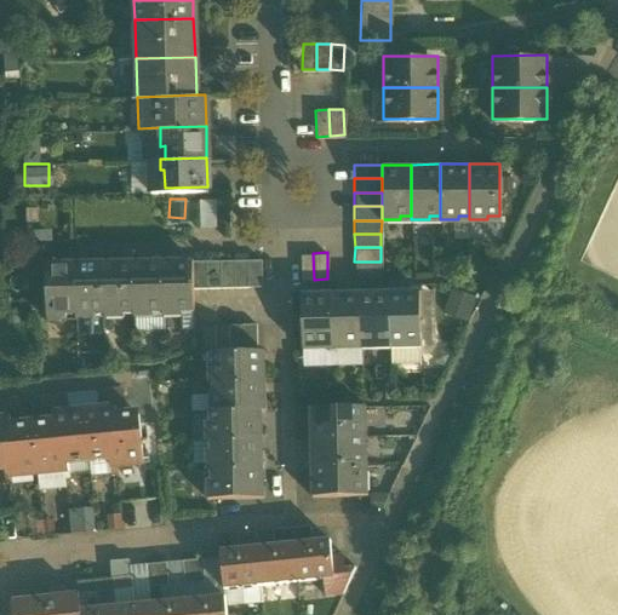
[(313,253),(299,253),(301,280),(314,280),(313,253)]
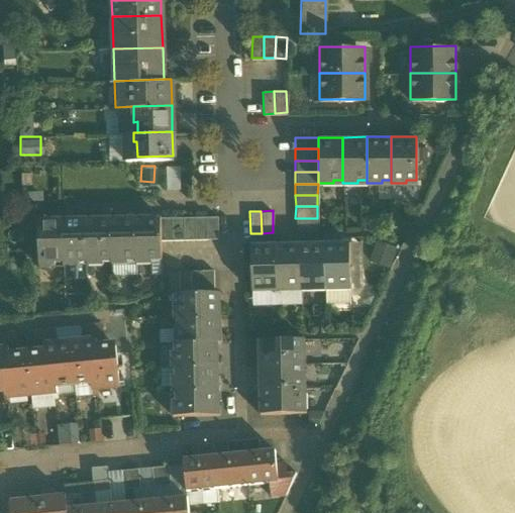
[(134,215),(110,216),(111,259),(111,263),(127,262),(126,259),(135,258),(134,215)]
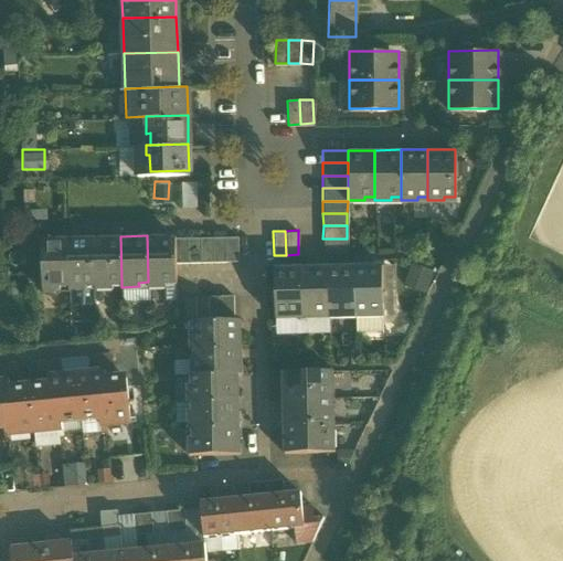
[(174,236),(174,235),(147,235),(148,282),(148,286),(165,286),(165,282),(174,282),(174,261),(174,236)]
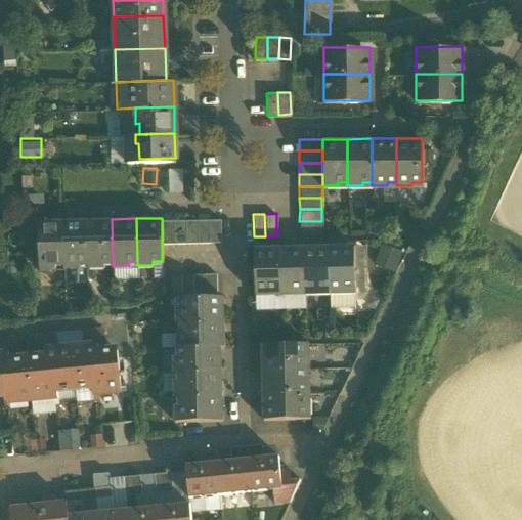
[(197,218),(184,219),(185,242),(197,241),(197,218)]
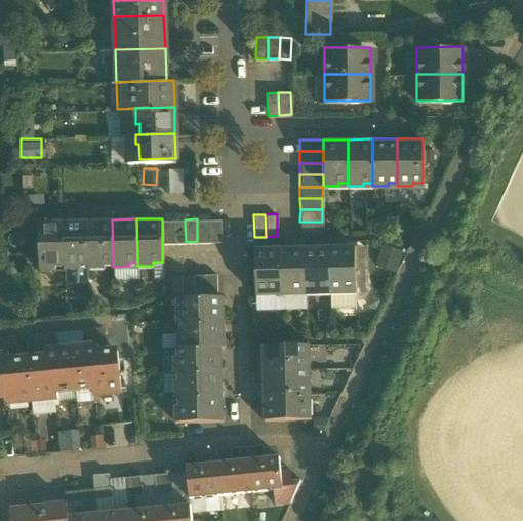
[(208,218),(197,218),(197,241),(209,241),(208,218)]
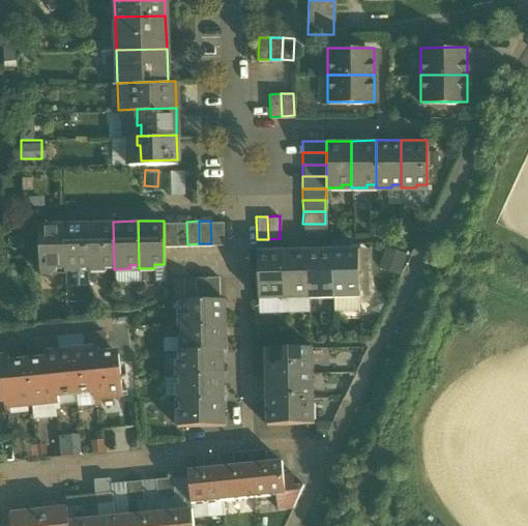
[(223,243),(223,221),(210,221),(211,243),(223,243)]
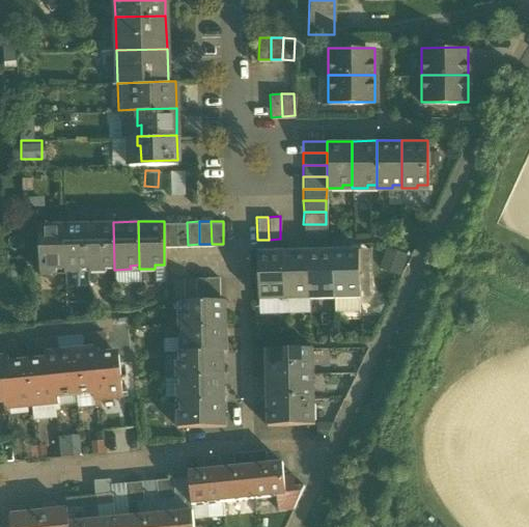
[(88,222),(63,223),(64,267),(64,271),(80,271),(80,267),(89,267),(88,222)]
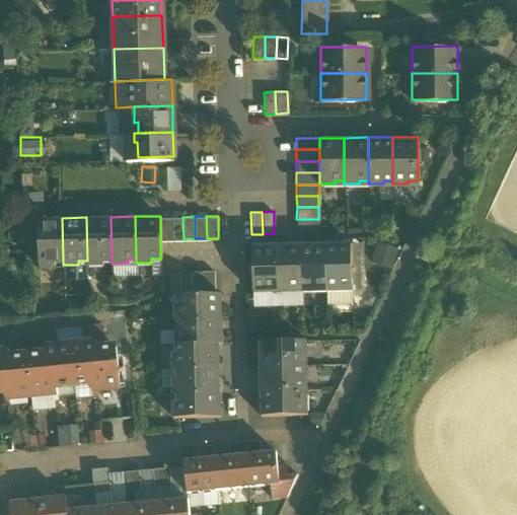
[(111,217),(86,217),(87,261),(87,265),(102,264),(102,260),(112,260),(111,217)]
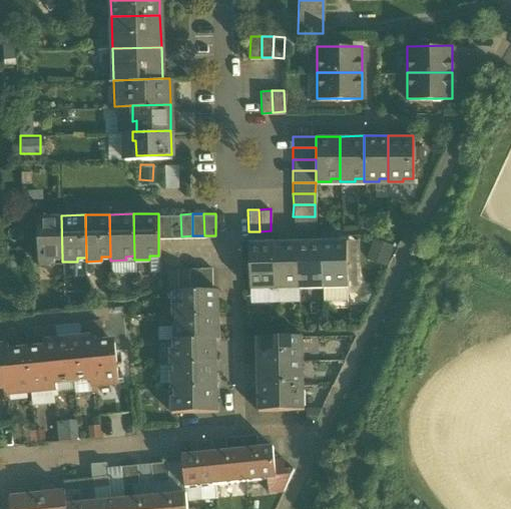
[(169,214),(158,214),(158,236),(170,236),(169,214)]
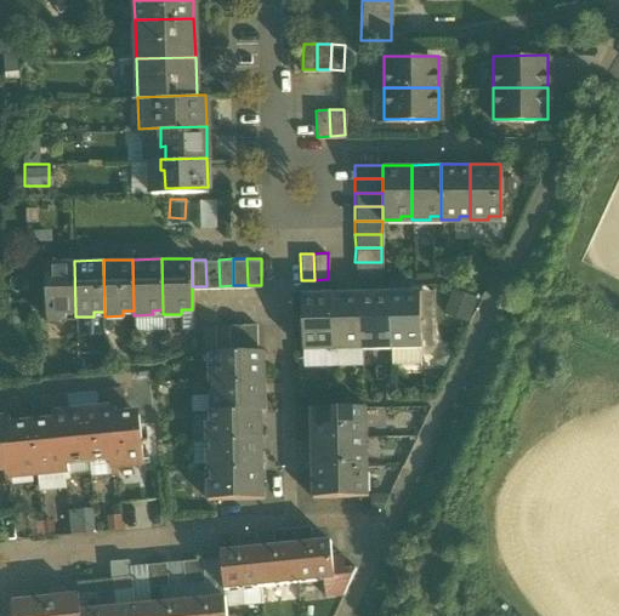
[(219,260),(205,260),(206,286),(220,286),(219,260)]
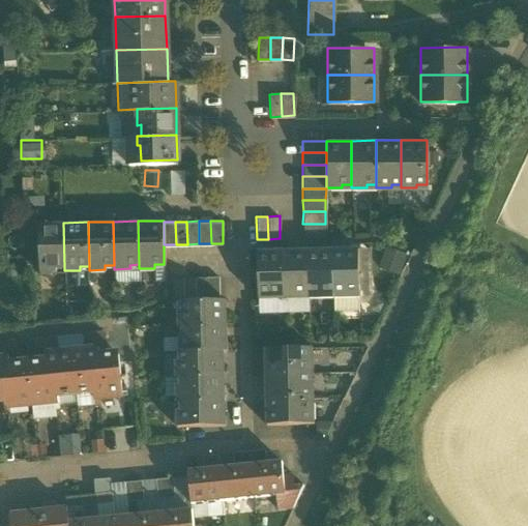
[(63,223),(37,224),(39,271),(55,271),(55,267),(64,266),(63,223)]
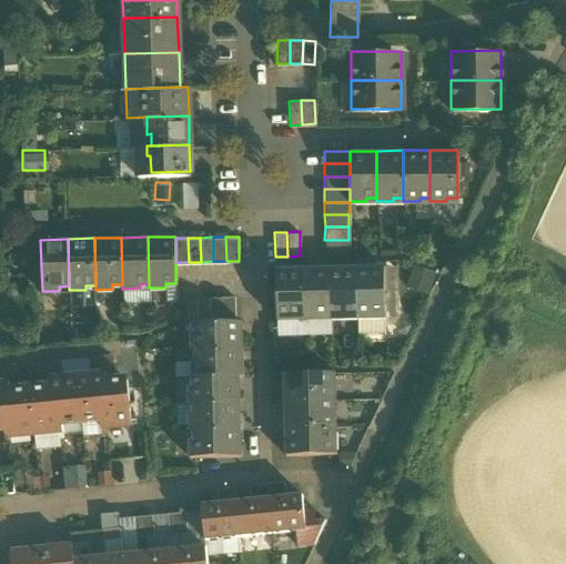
[(349,240),(324,240),(324,252),(349,252),(349,240)]
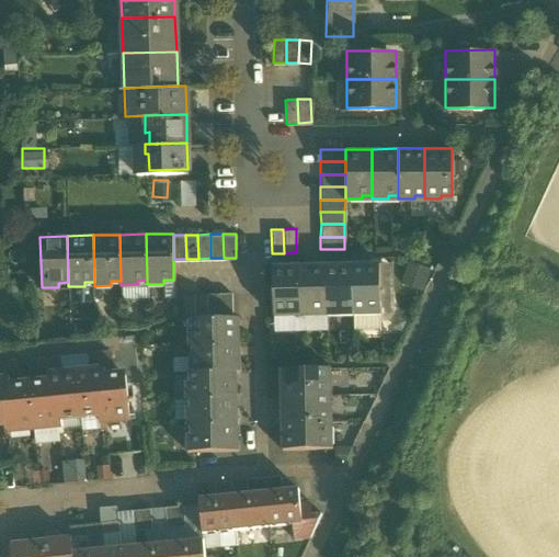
[(408,260),(400,282),(421,290),(429,268),(408,260)]
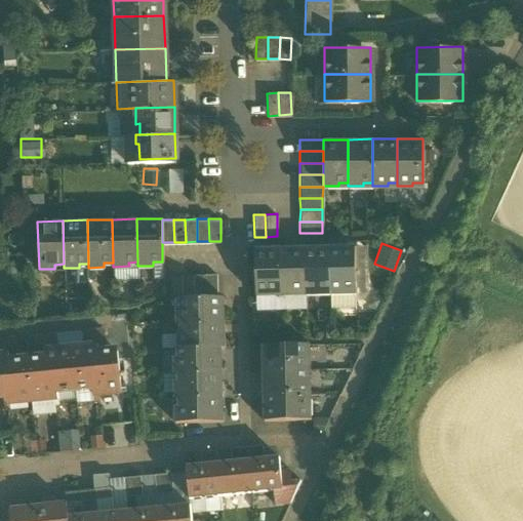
[(365,244),(354,245),(355,288),(355,292),(366,292),(365,244)]
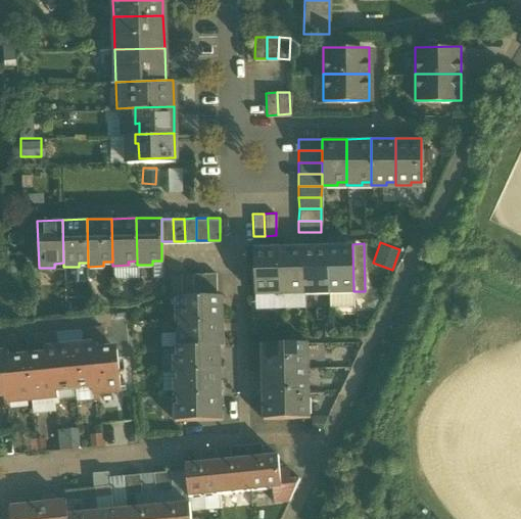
[(327,244),(302,245),(303,288),(303,292),(319,291),(319,288),(328,288),(327,244)]
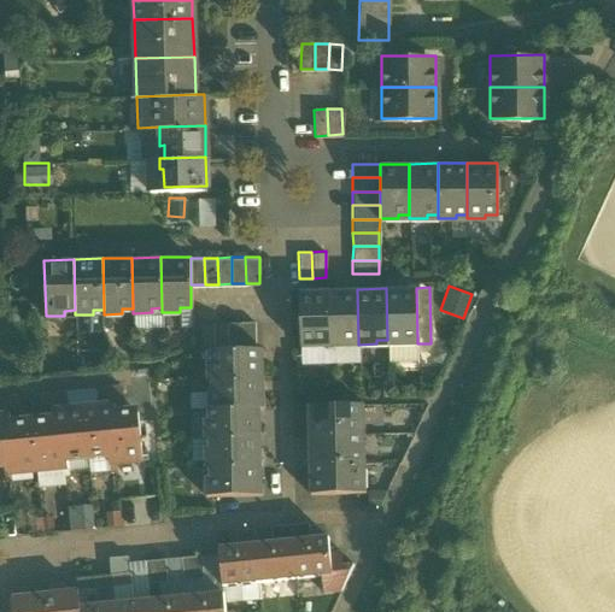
[(416,288),(386,288),(387,340),(387,343),(405,343),(405,339),(417,339),(416,288)]
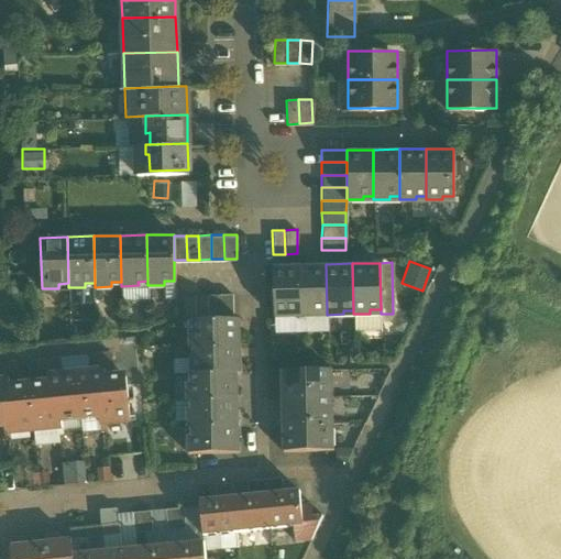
[(299,264),(272,265),(273,316),(290,316),(290,311),(300,311),(299,264)]
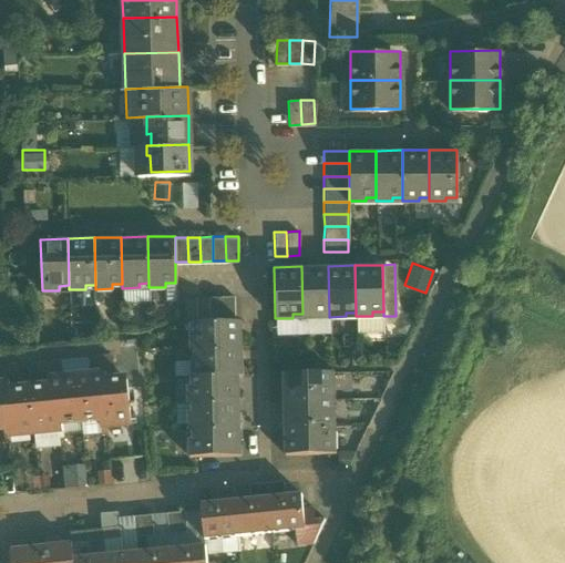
[(328,266),(301,266),(302,314),(302,317),(319,317),(319,313),(329,313),(328,266)]
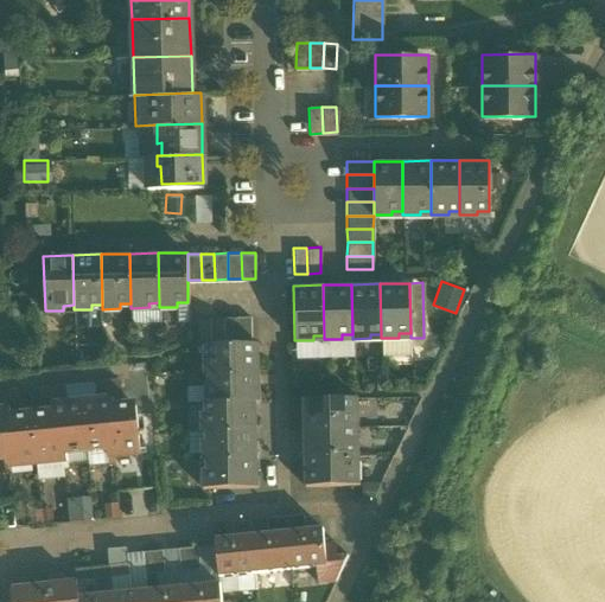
[(209,315),(196,316),(196,343),(207,343),(210,343),(209,315)]
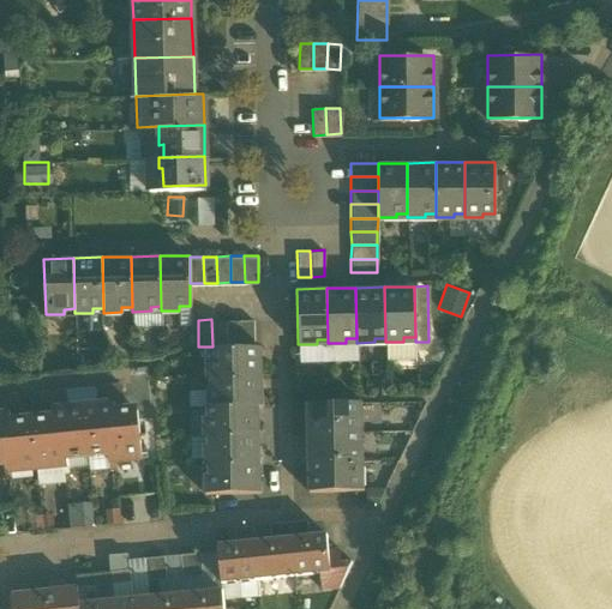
[(226,345),(225,319),(211,319),(213,347),(226,345)]
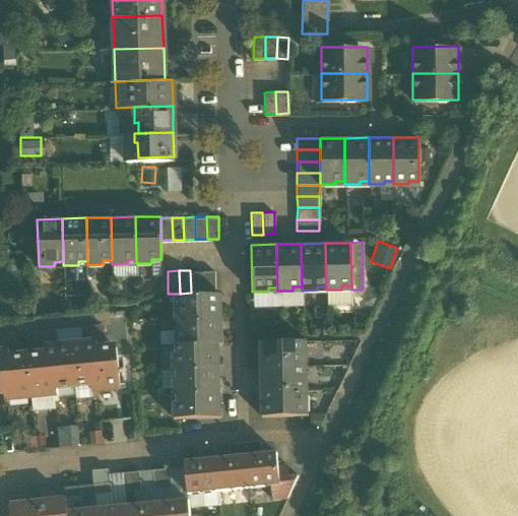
[(202,270),(190,270),(191,293),(203,293),(202,270)]
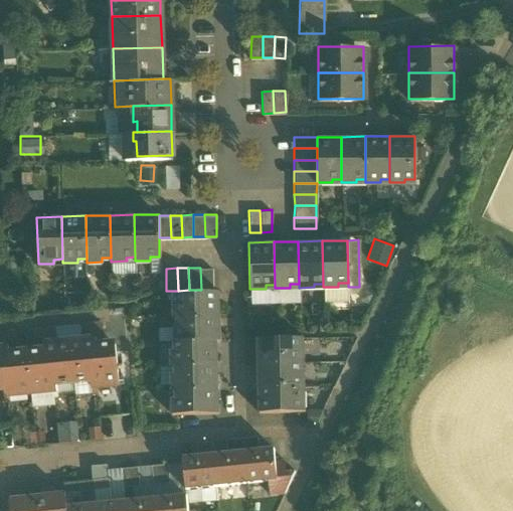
[(211,268),(200,268),(201,290),(212,290),(211,268)]
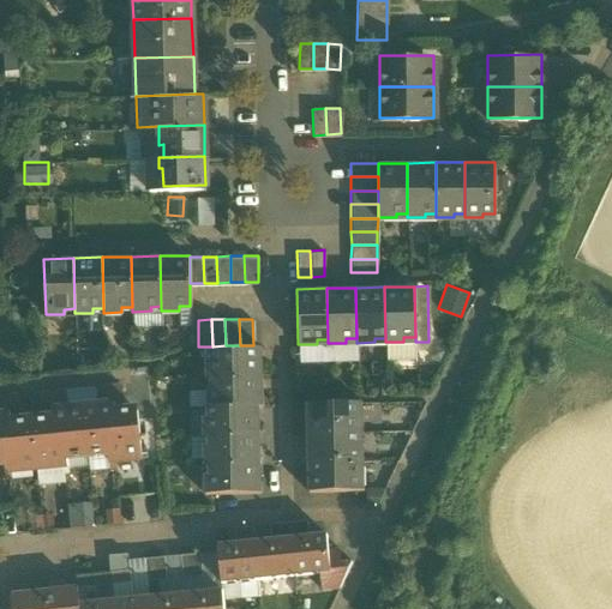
[(213,347),(209,347),(209,359),(204,359),(204,375),(209,375),(259,374),(258,345),(253,345),(240,345),(226,345),(213,347)]
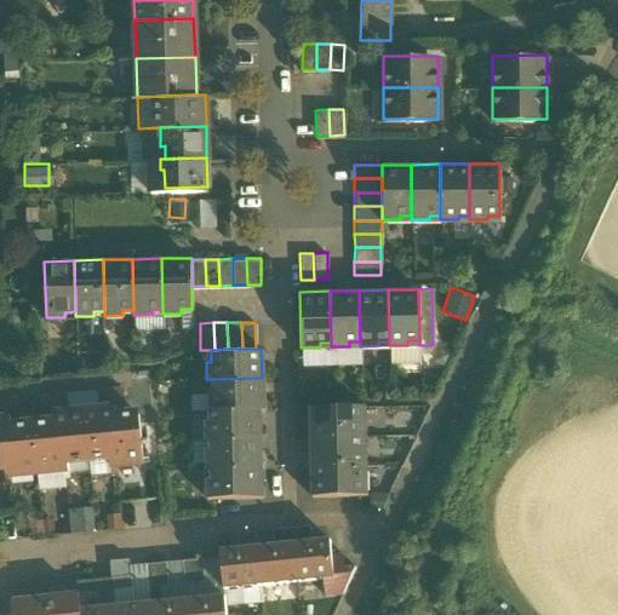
[(262,378),(211,379),(211,391),(207,391),(207,408),(258,407),(262,407),(262,378)]
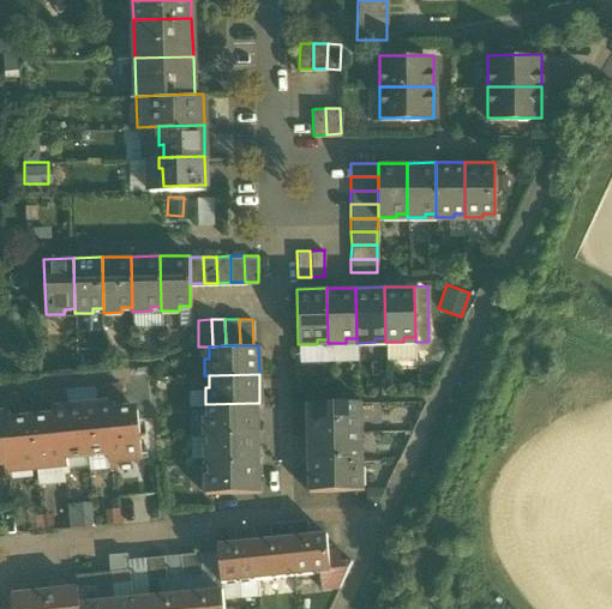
[(135,408),(123,409),(120,383),(111,384),(114,429),(106,430),(108,450),(107,450),(108,459),(141,457),(135,408)]
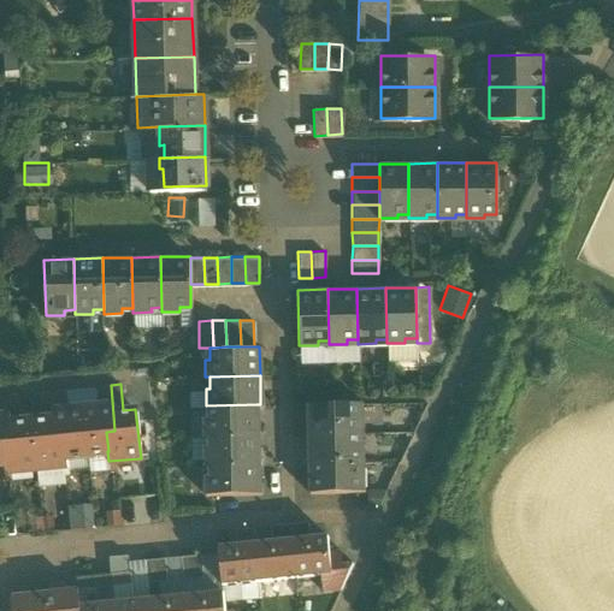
[(111,385),(95,387),(98,403),(82,404),(87,454),(107,451),(108,451),(106,432),(114,431),(111,385)]
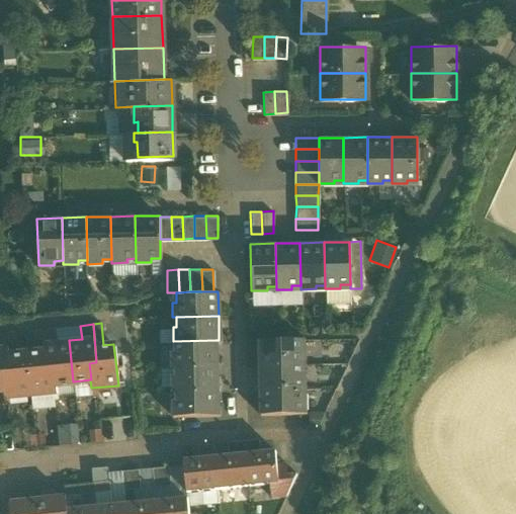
[(57,341),(56,328),(41,329),(46,367),(53,366),(55,383),(73,381),(69,340),(57,341)]
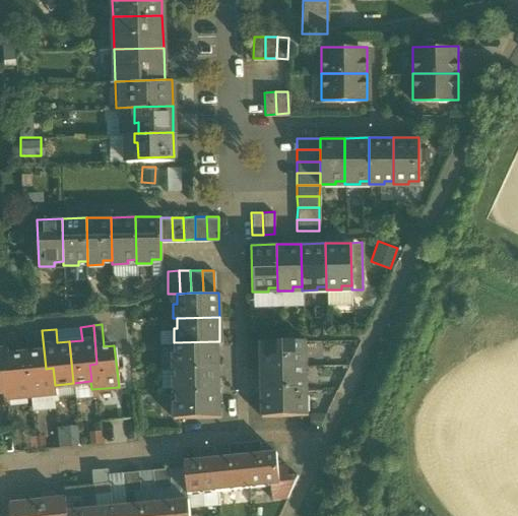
[(42,330),(34,331),(36,353),(25,353),(29,396),(56,393),(55,385),(53,368),(46,369),(42,330)]
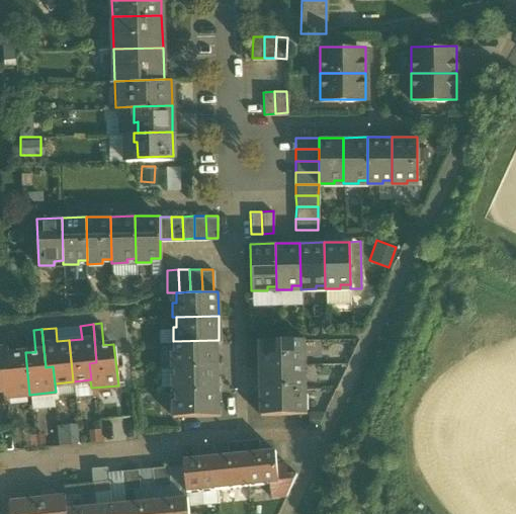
[(25,352),(17,353),(15,332),(5,333),(9,371),(2,371),(3,389),(3,398),(29,395),(25,352)]
